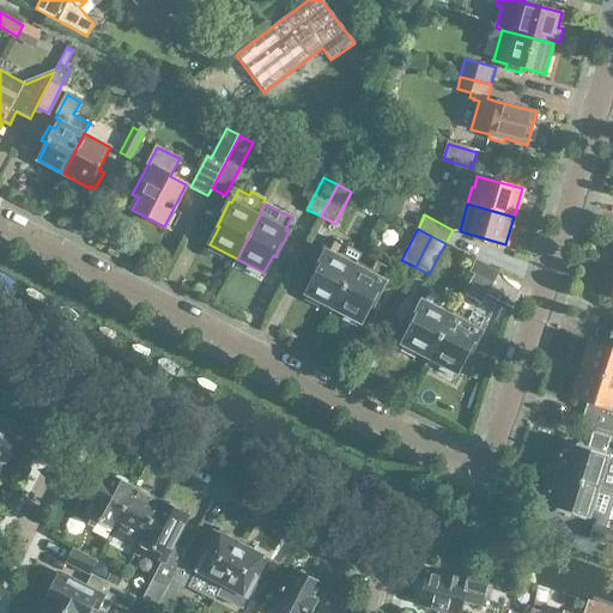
[(321,303),(333,309),(354,267),(340,259),(347,246),(335,241),(328,253),(326,252),(314,275),(316,277),(307,295),(309,296),(307,301),(319,308),(321,303)]
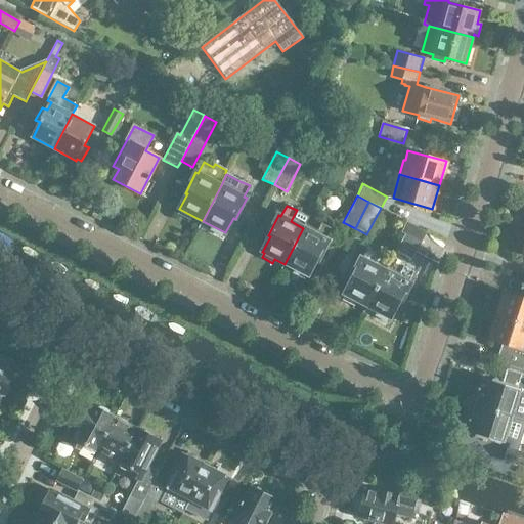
[(401,232),(421,243),(426,232),(406,222),(401,232)]
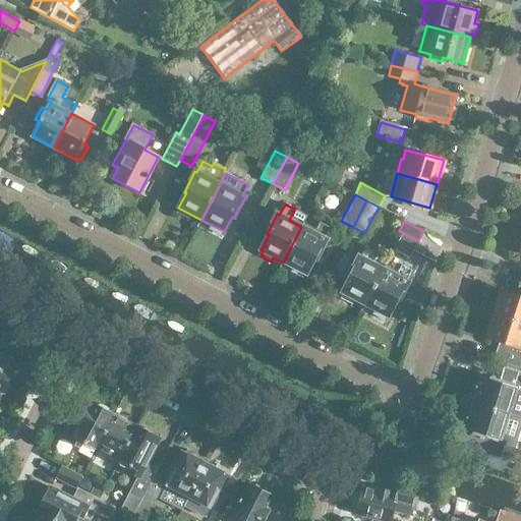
[(301,227),(283,263),(294,268),(292,272),(303,278),(305,274),(306,274),(314,259),(315,261),(327,239),(325,238),(330,228),(320,223),(314,233),(301,227)]
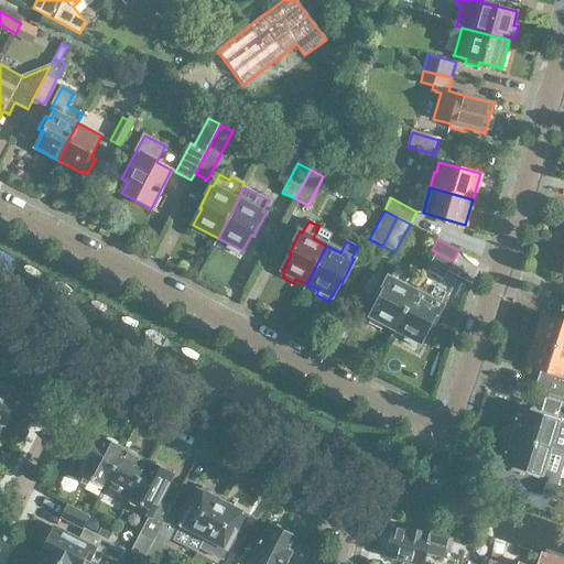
[(384,325),(394,331),(415,291),(402,284),(408,272),(397,267),(390,279),(388,277),(377,300),(378,301),(370,316),(372,318),(370,323),(382,329),(384,325)]
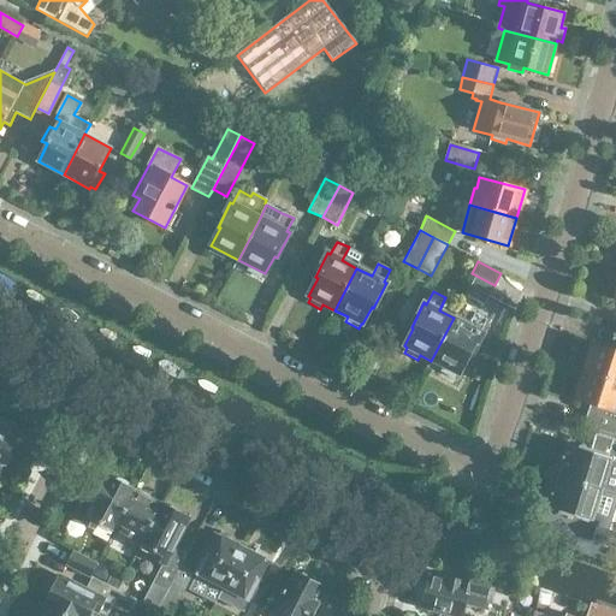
[(454,318),(431,361),(444,367),(442,372),(455,379),(457,374),(460,374),(469,357),(471,357),(484,333),(481,332),(489,320),(474,313),(468,326),(454,318)]
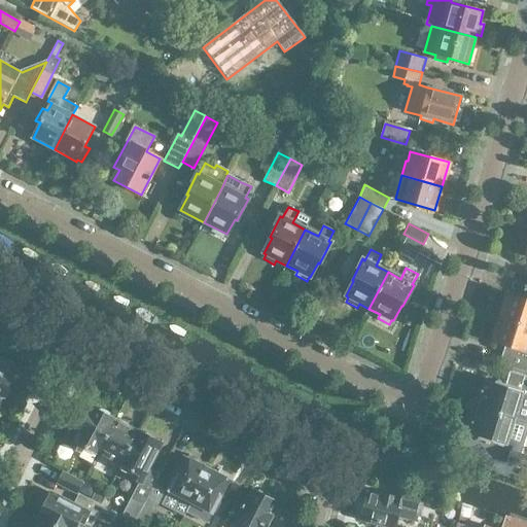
[(502,304),(498,316),(526,325),(526,300),(507,293),(504,304),(502,304)]
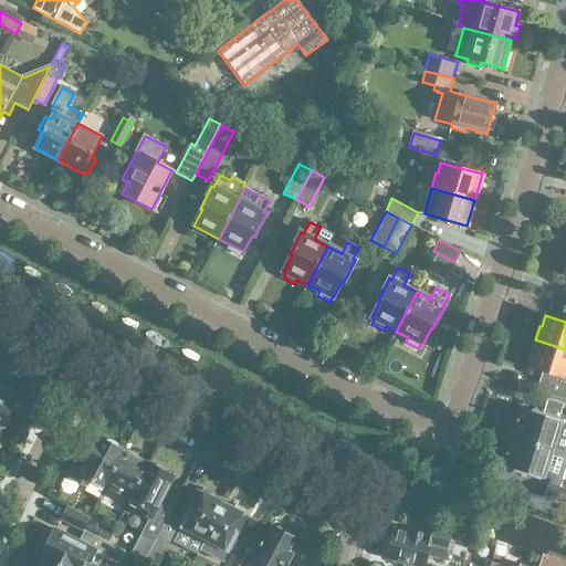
[(565,349),(535,339),(531,354),(533,354),(528,366),(546,371),(541,389),(565,397),(565,399),(565,349)]
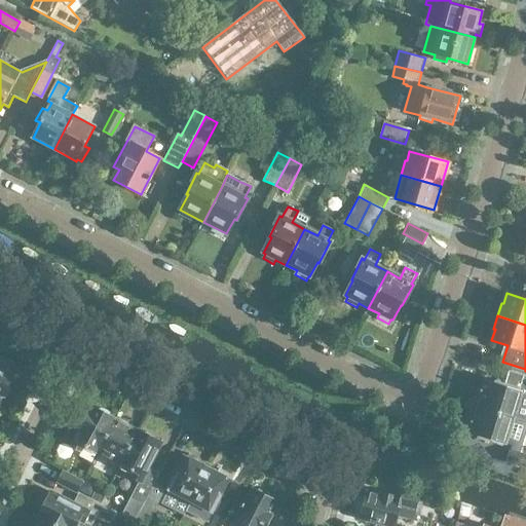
[(0,400),(2,396),(4,397),(11,382),(9,381),(16,368),(12,366),(13,363),(0,357),(0,355),(0,400)]
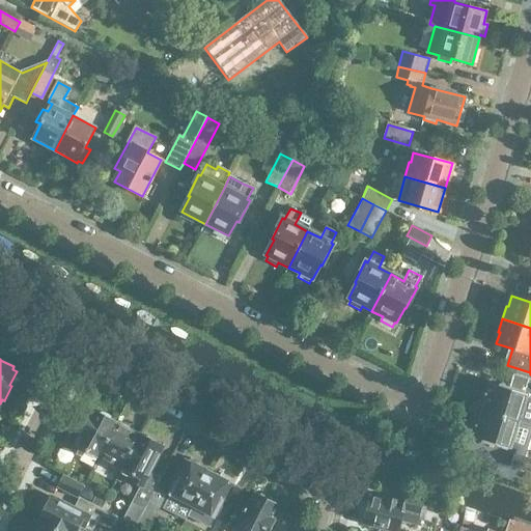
[(483,393),(478,409),(519,421),(530,424),(530,396),(524,395),(525,392),(501,385),(500,387),(490,384),(487,394),(483,393)]
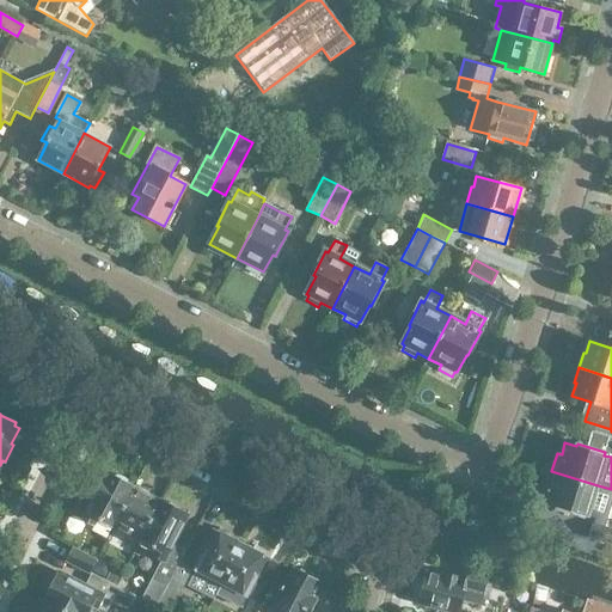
[(598,485),(551,471),(545,489),(550,490),(546,502),(557,506),(557,508),(569,512),(568,518),(579,521),(581,515),(583,516),(585,514),(595,518),(589,537),(594,538),(591,551),(611,558),(611,557),(611,528),(601,525),(606,509),(599,507),(600,505),(593,502),(598,485)]
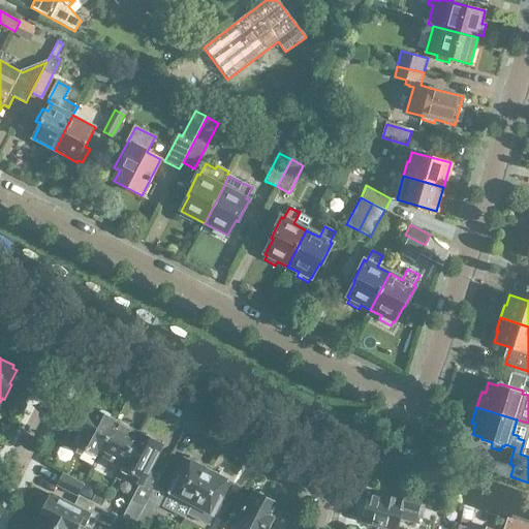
[(85,448),(98,456),(116,423),(115,423),(116,421),(110,417),(110,414),(102,410),(99,412),(93,408),(79,435),(71,431),(64,444),(71,448),(82,454),(85,448)]
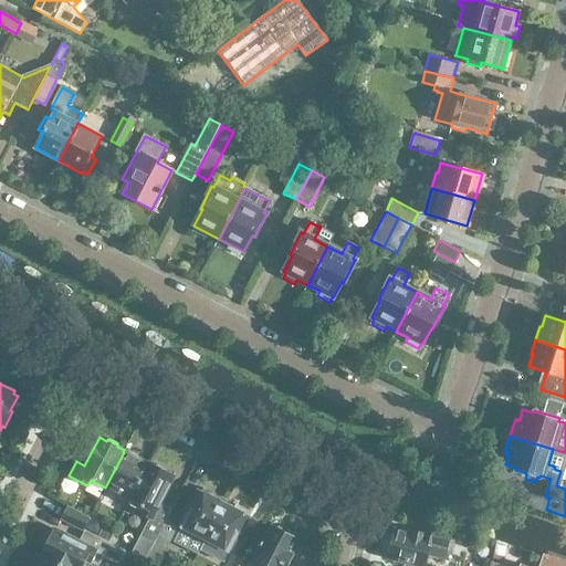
[(105,488),(129,500),(148,464),(137,459),(137,454),(129,451),(125,452),(124,452),(105,488)]
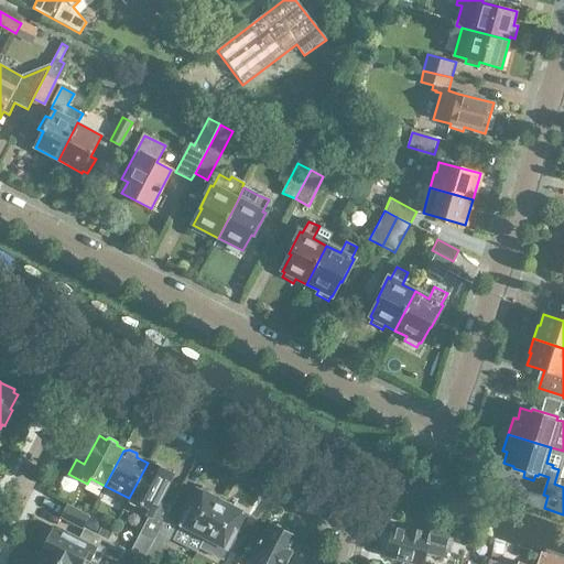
[(143,560),(164,519),(171,508),(159,501),(173,475),(166,470),(166,467),(159,463),(155,465),(149,462),(148,463),(129,498),(144,506),(141,512),(150,517),(131,553),(142,559),(142,560),(143,560)]
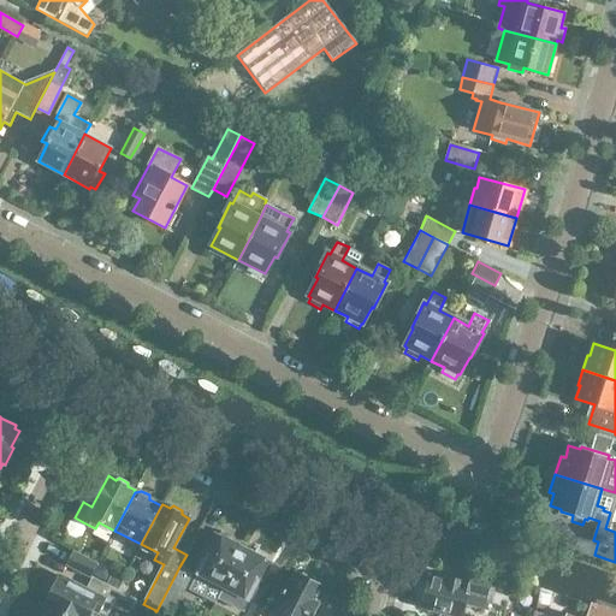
[(223,587),(243,546),(232,540),(235,538),(223,532),(221,535),(219,533),(206,558),(203,557),(197,570),(199,570),(195,576),(197,578),(187,590),(214,603),(223,587)]
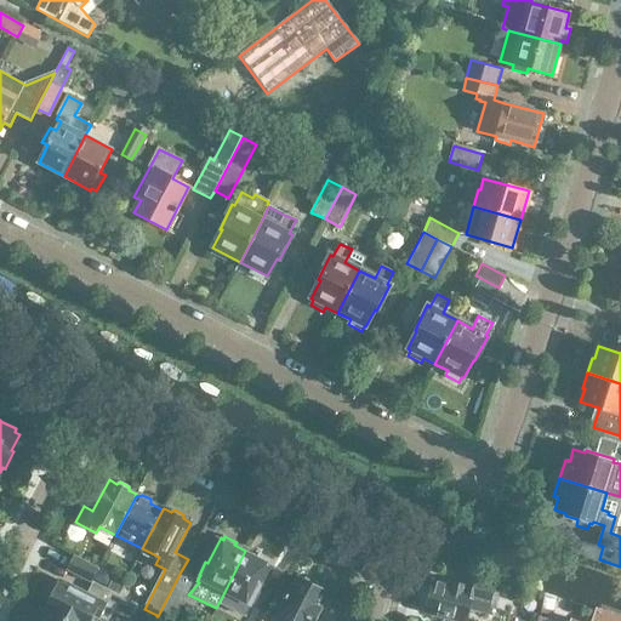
[(257,557),(245,551),(224,592),(251,607),(252,608),(254,603),(256,604),(262,592),(260,591),(273,565),(269,563),(272,559),(260,553),(257,557)]
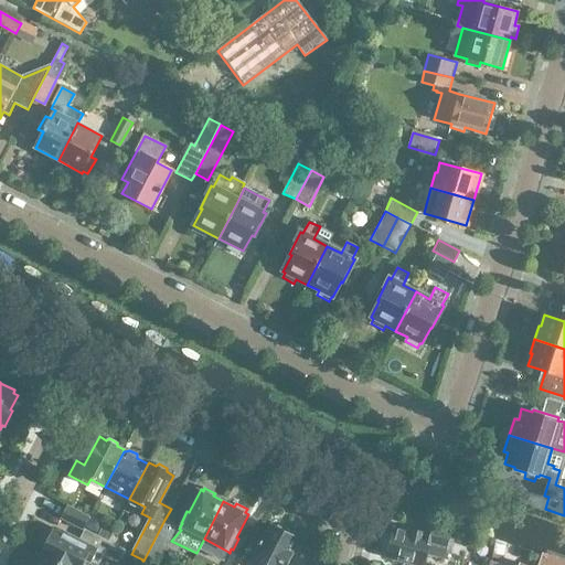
[(62,518),(83,530),(89,518),(67,507),(62,518)]
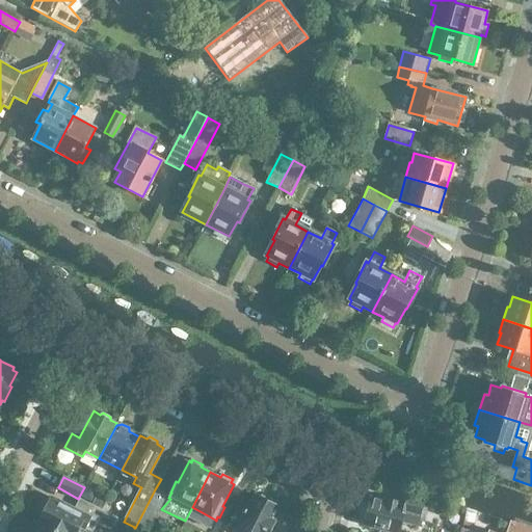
[(155,489),(135,528),(143,531),(149,531),(161,509),(168,496),(155,489)]
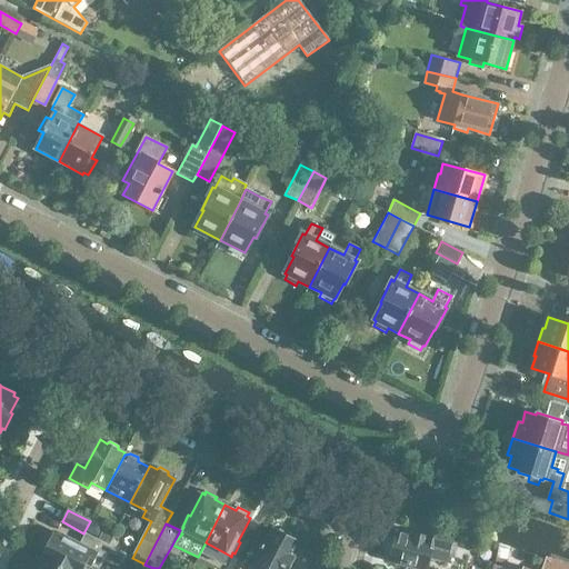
[(108,528),(101,541),(109,546),(116,531),(108,528)]
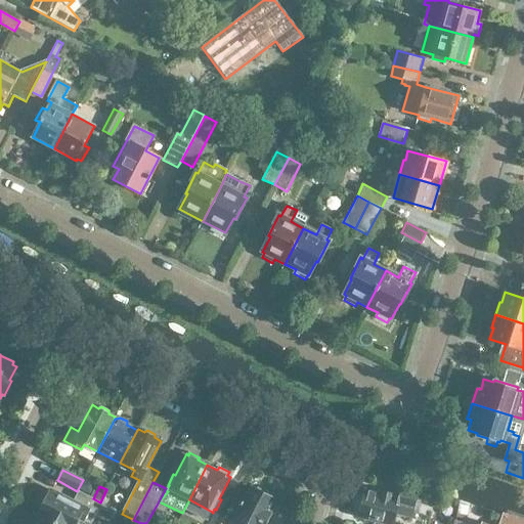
[(265,523),(271,514),(268,513),(274,500),(269,497),(270,494),(258,488),(256,490),(251,488),(233,523),(265,523)]
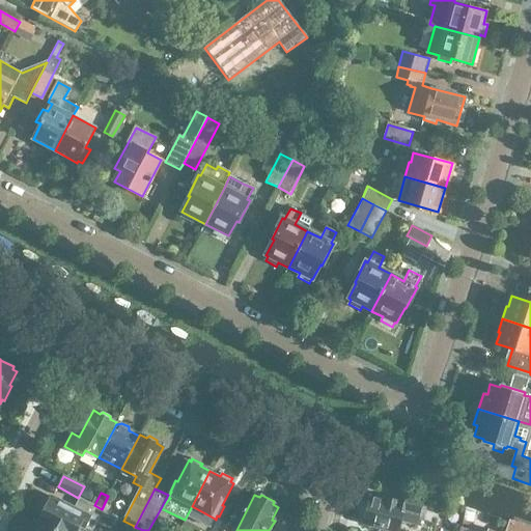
[(364,505),(362,513),(365,516),(363,524),(392,530),(398,530),(401,520),(418,524),(424,499),(407,495),(404,502),(381,496),(380,500),(370,498),(368,505),(364,505)]
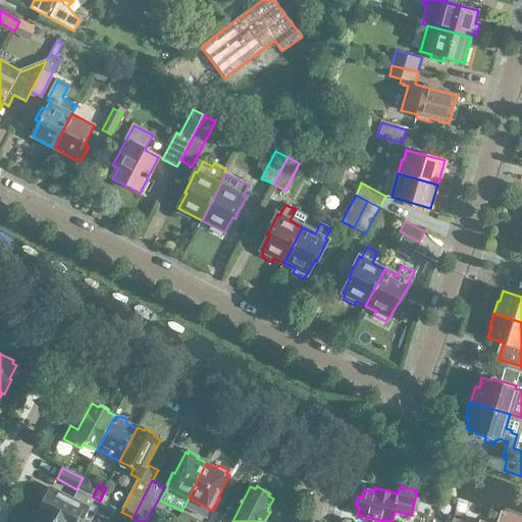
[(43,505),(39,511),(60,521),(74,521),(77,518),(84,521),(85,518),(91,521),(95,513),(110,521),(116,509),(100,501),(93,497),(76,489),(72,500),(51,488),(48,494),(44,496),(41,503),(43,505)]
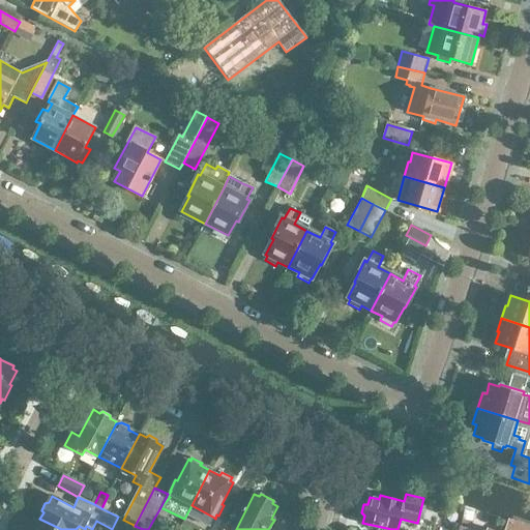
[(209,529),(210,529),(222,529),(226,524),(215,519),(214,518),(209,529)]
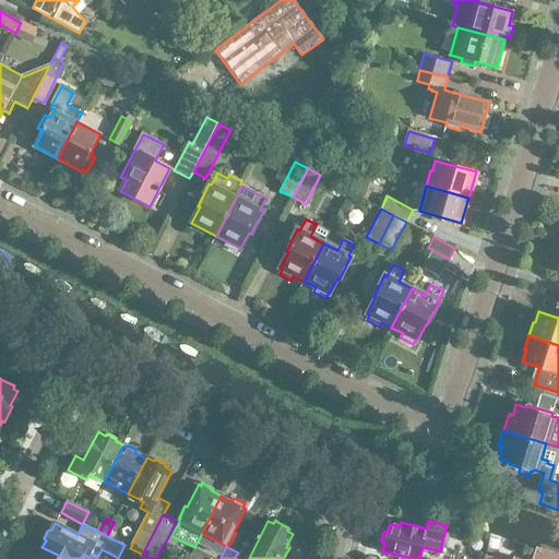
[(64,558),(42,547),(43,549),(36,558),(64,558)]
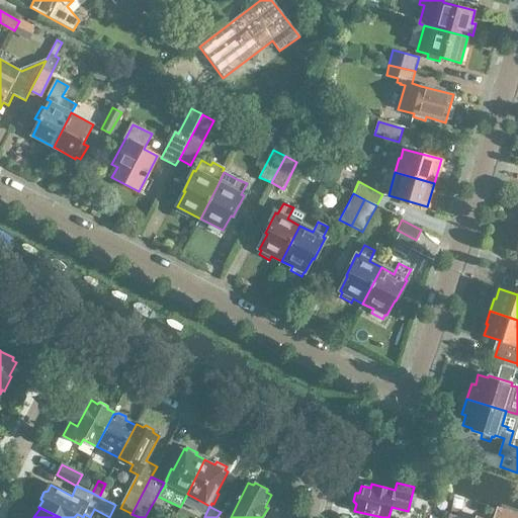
[(448,517),(517,517),(517,513),(498,509),(497,508),(493,517),(481,517),(476,515),(473,517),(459,517),(450,514),(448,517)]
